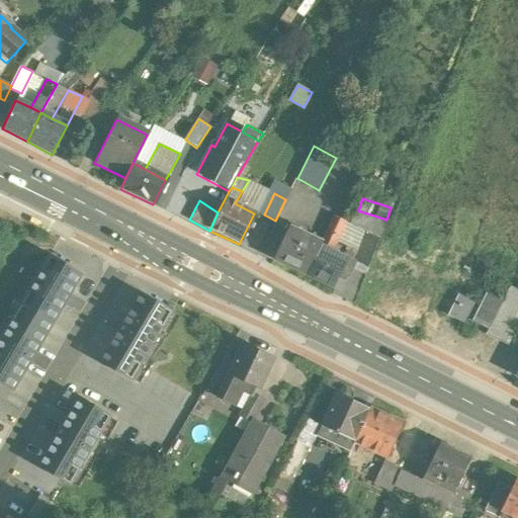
[(346,221),(335,214),(320,243),(318,247),(328,252),(346,221)]
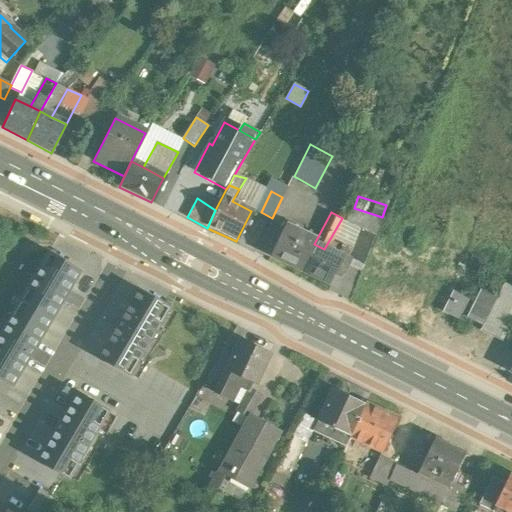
[(316,240),(284,225),(280,233),(273,230),(267,242),(274,246),(269,256),(301,271),(314,244),(316,240)]
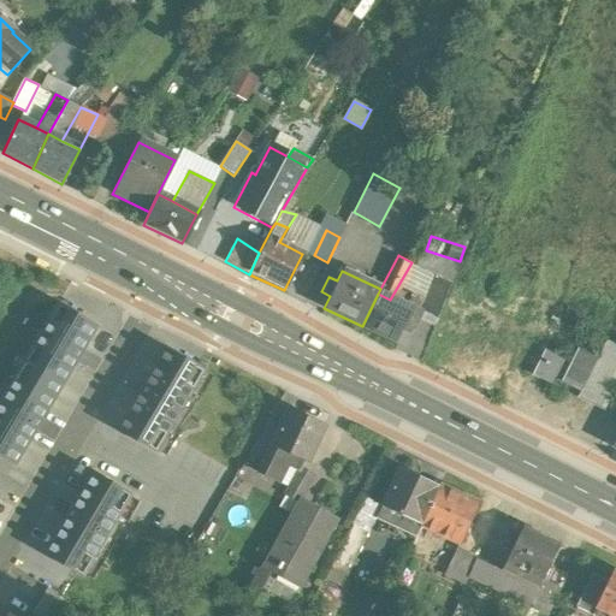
[(452,282),(433,274),(426,294),(444,301),(452,282)]
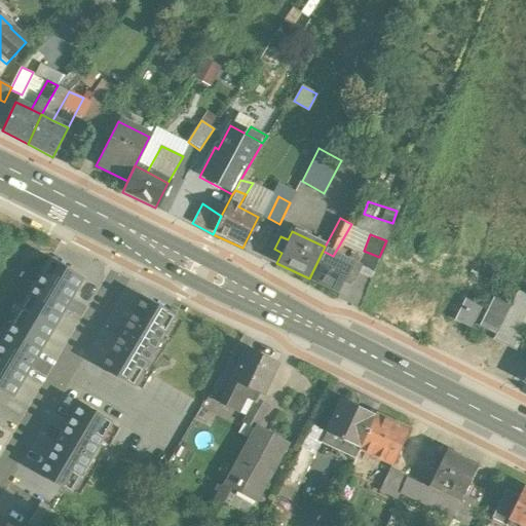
[(333,256),(323,251),(309,278),(337,293),(350,264),(333,256)]
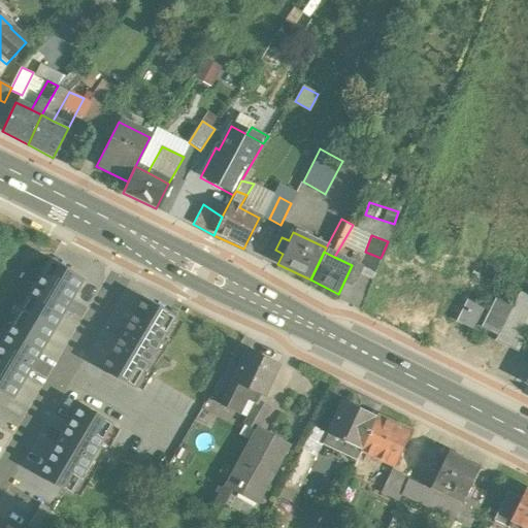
[(85,279),(52,260),(22,310),(54,330),(85,279)]
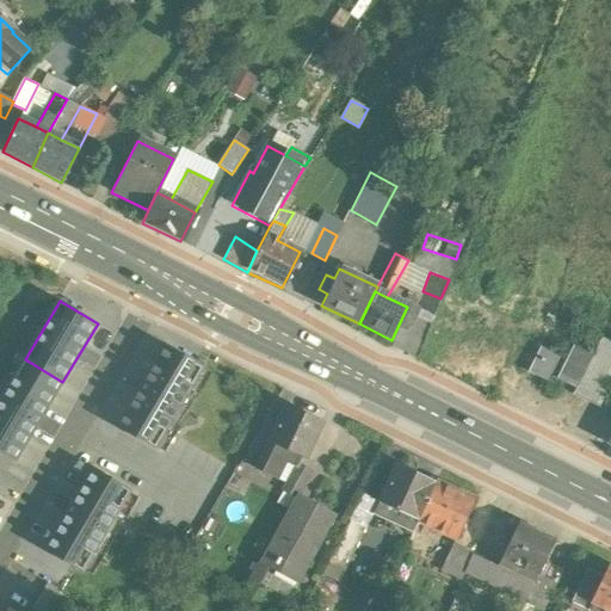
[(610,380),(610,345),(602,340),(593,358),(573,349),(566,362),(541,350),(529,372),(555,386),(557,381),(576,389),(573,395),(598,407),(610,380)]
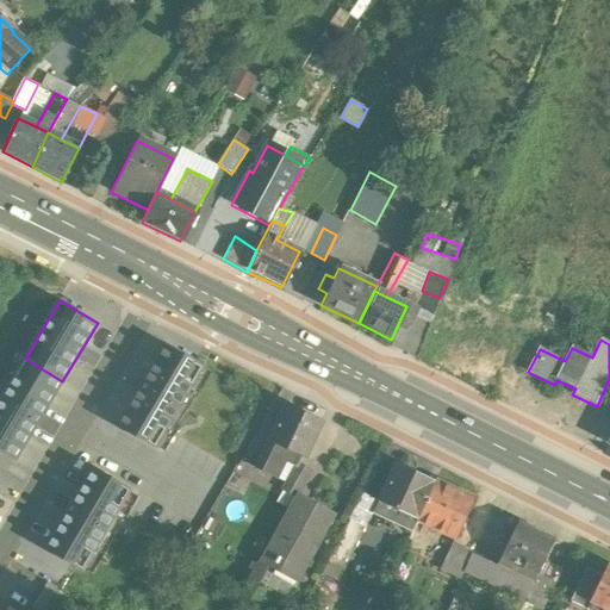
[(204,363),(167,342),(119,424),(156,446),(204,363)]
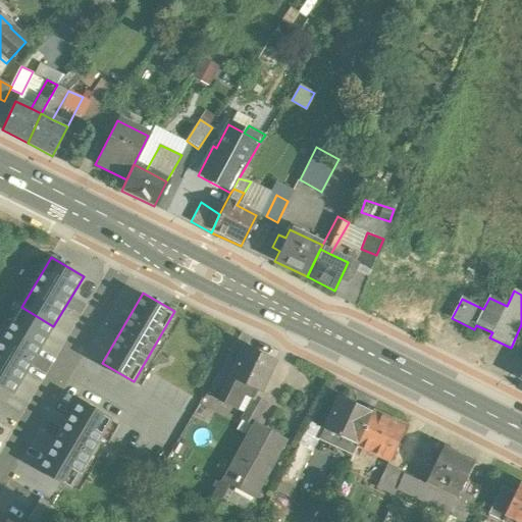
[(21,307),(0,342),(0,384),(13,393),(53,326),(21,307)]
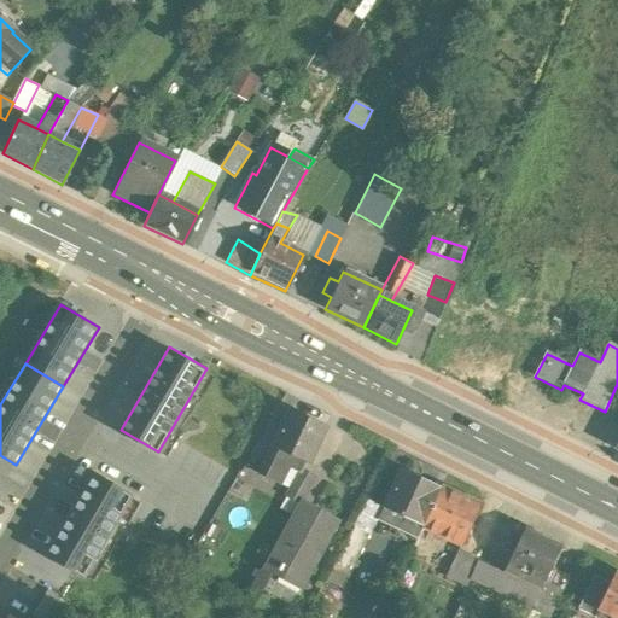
[(321,427),(289,410),(257,474),(274,483),(286,455),(304,464),(321,427)]
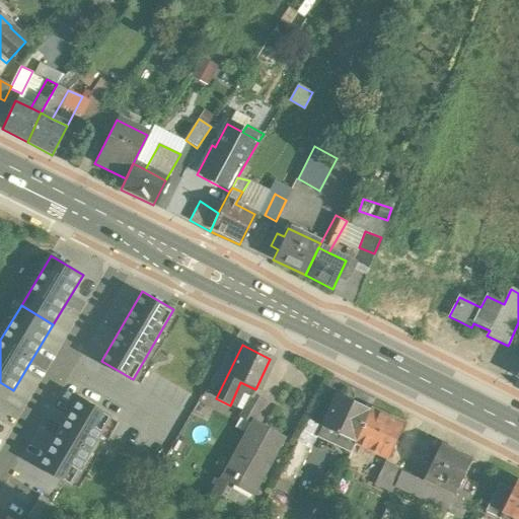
[(80,396),(39,465),(70,485),(112,416),(80,396)]
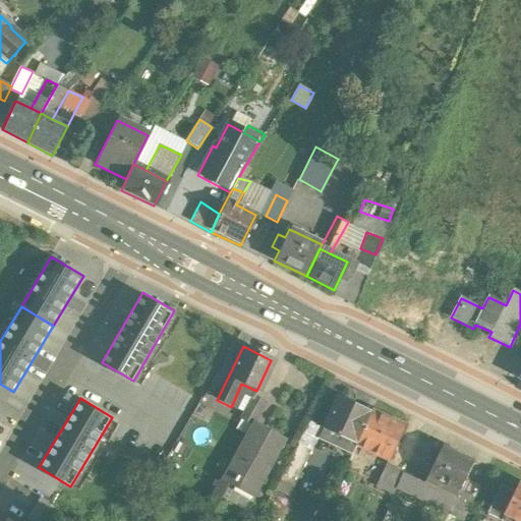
[(336,398),(321,430),(315,440),(349,455),(353,446),(368,413),(336,398)]
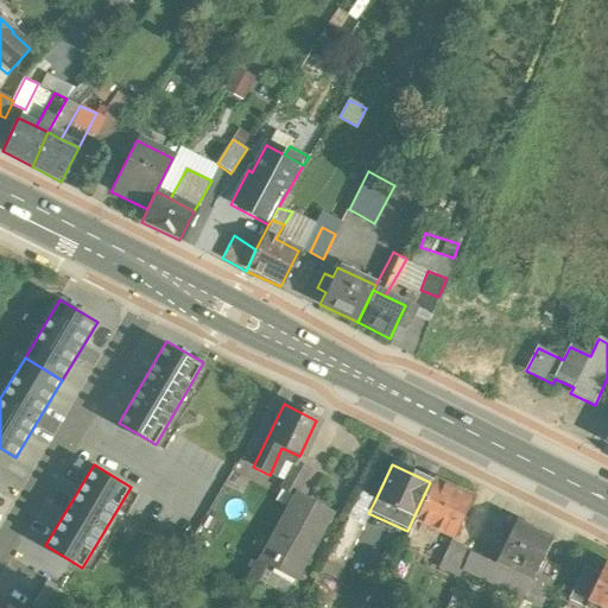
[(469,500),(430,482),(412,520),(451,538),(469,500)]
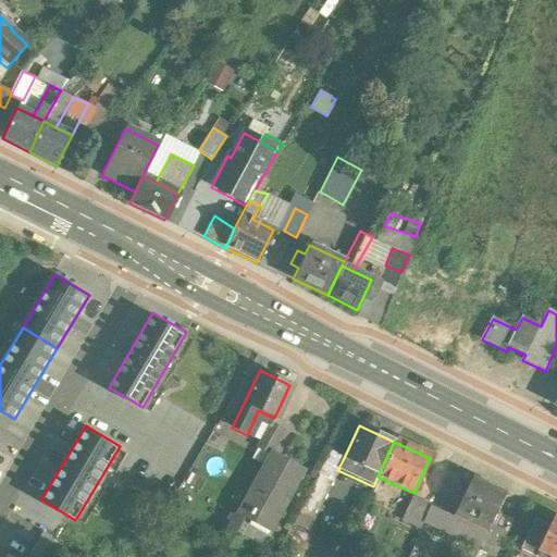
[(270,450),(234,514),(270,533),(305,470),(270,450)]
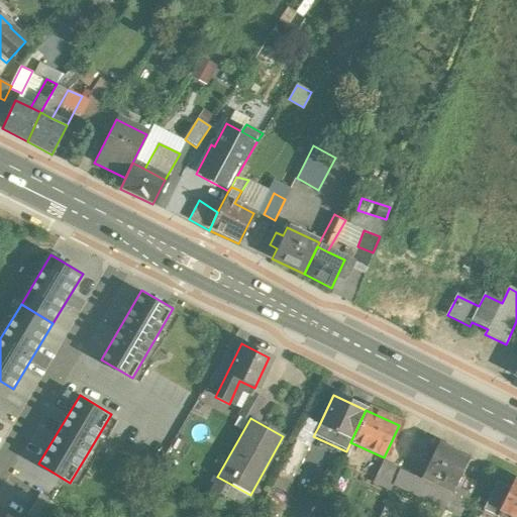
[(296,440),(283,471),(295,477),(309,446),(296,440)]
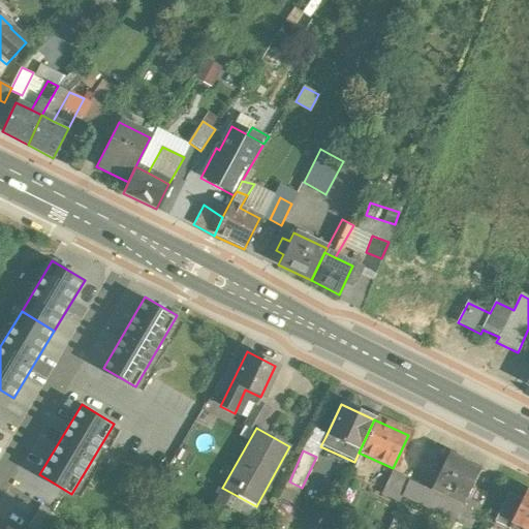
[(428,492),(427,495),(440,502),(442,496),(461,505),(463,500),(464,500),(478,470),(446,455),(428,492)]
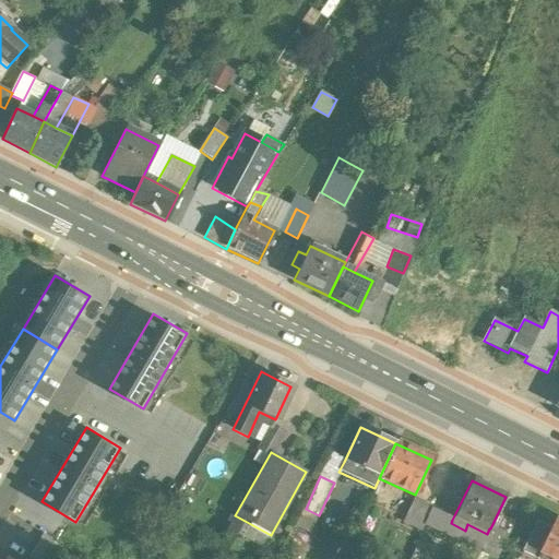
[(432,507),(414,499),(404,523),(423,531),(426,523),(432,507)]
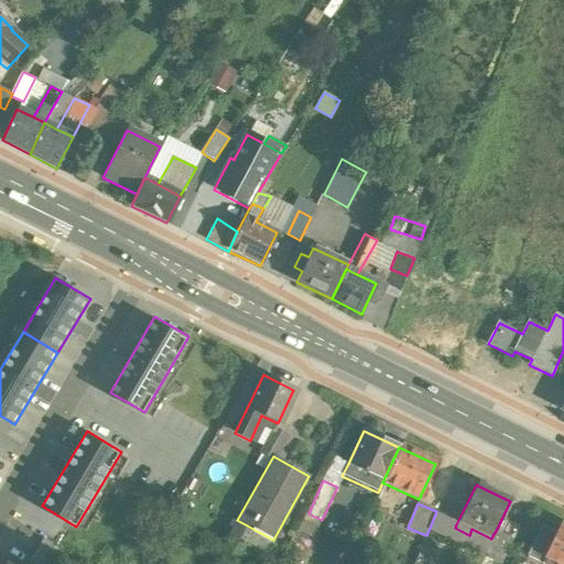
[(491,539),(472,529),(469,535),(455,528),(456,524),(436,511),(430,528),(485,555),(491,539)]
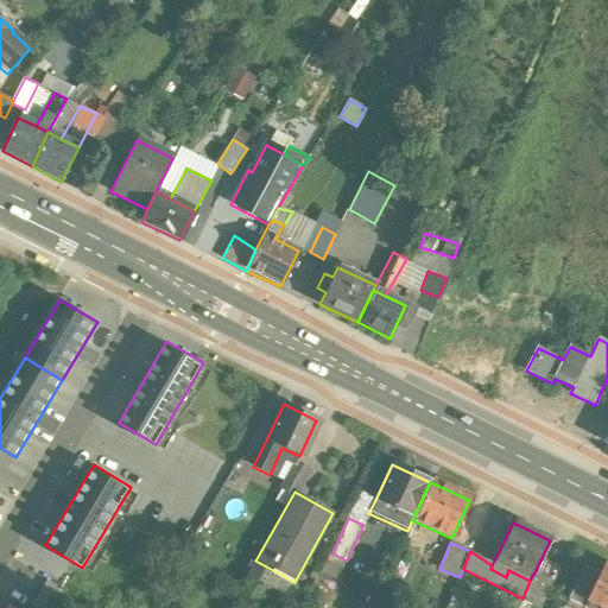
[(607,607),(607,569),(602,567),(596,578),(587,597),(572,590),(567,601),(582,607),(607,607)]
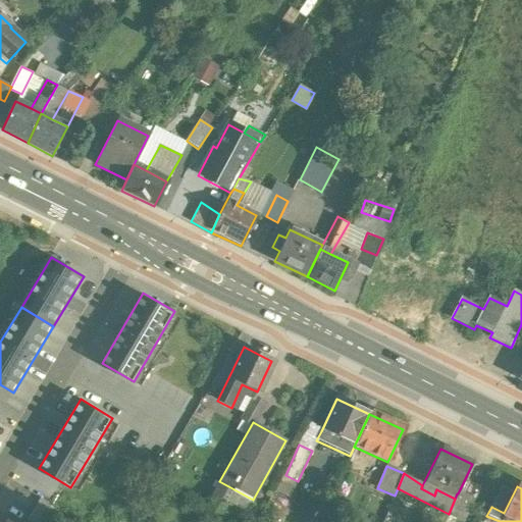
[(512,497),(502,488),(491,507),(504,513),(512,497)]
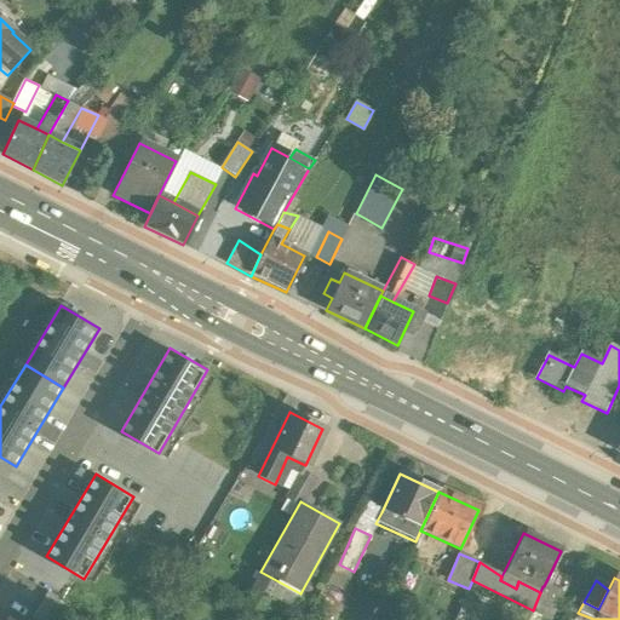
[(540,592),(533,610),(551,619),(563,593),(544,586),(543,586),(540,592)]
